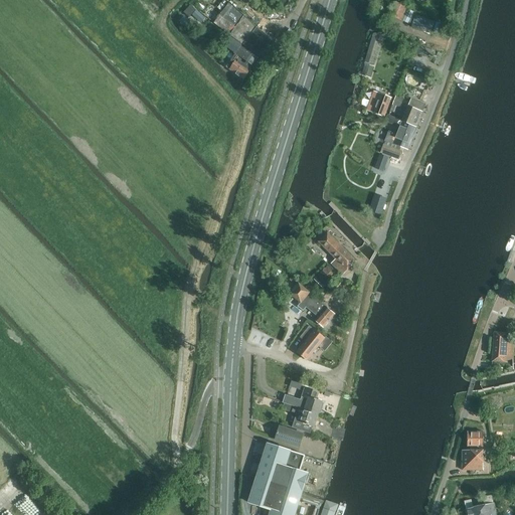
[(259,56),(272,39),(256,27),(229,2),(220,15),(214,23),(259,56)]
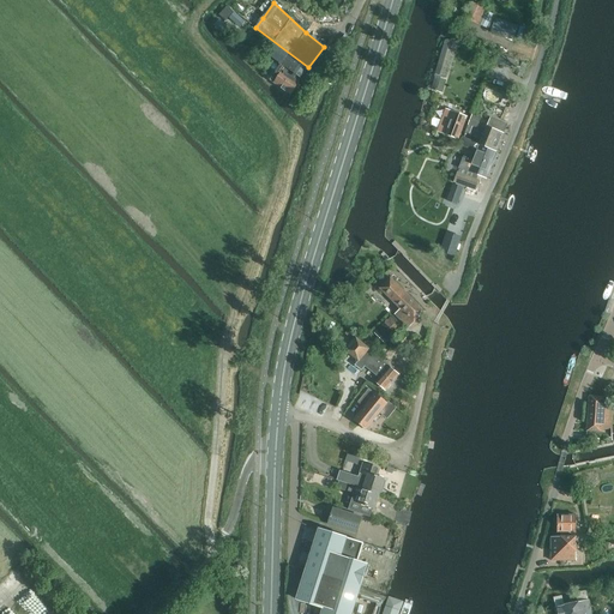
[(468,19),(487,28),(487,26),(492,29),(489,32),(512,42),(518,29),(495,18),(495,20),(491,18),(493,14),(487,11),(486,13),(479,10),(480,7),(474,5),(468,19)]
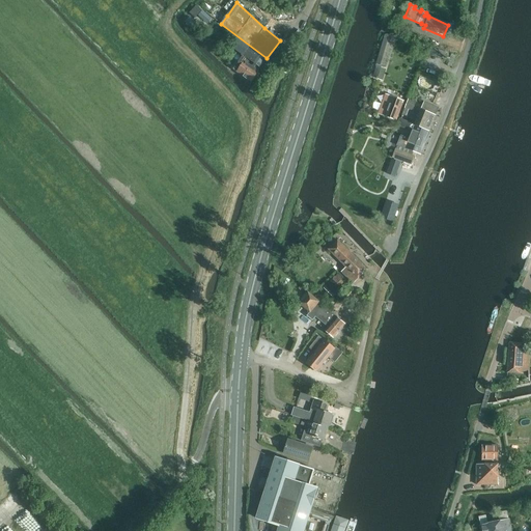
[(201,19),(205,10),(196,5),(192,12),(201,19)]
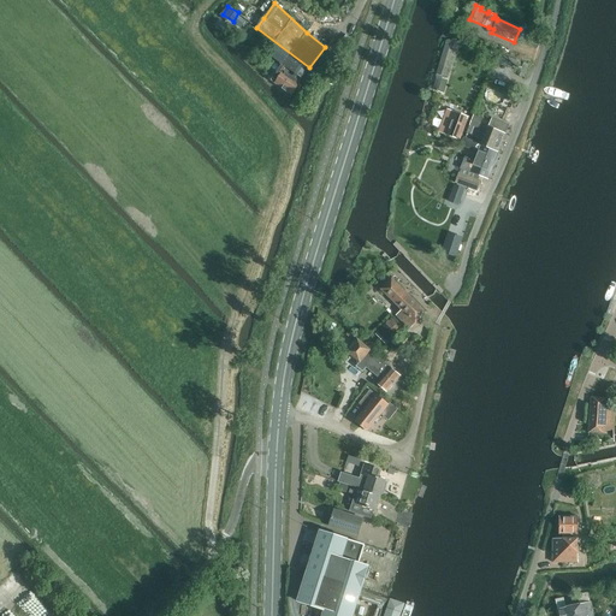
[(264,18),(252,9),(243,18),(256,28),(264,18)]
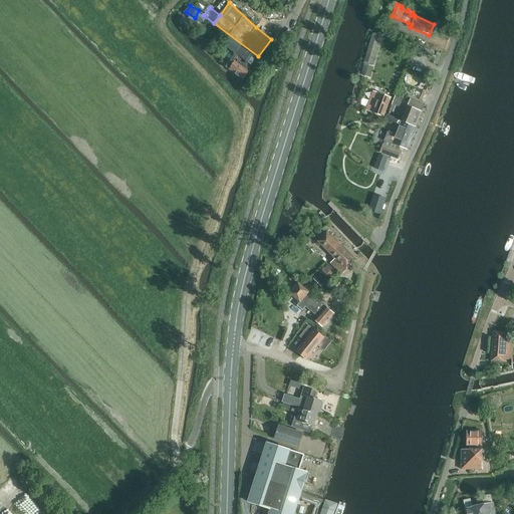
[(386,30),(383,22),(375,23),(369,22),(368,31),(375,32),(386,30)]
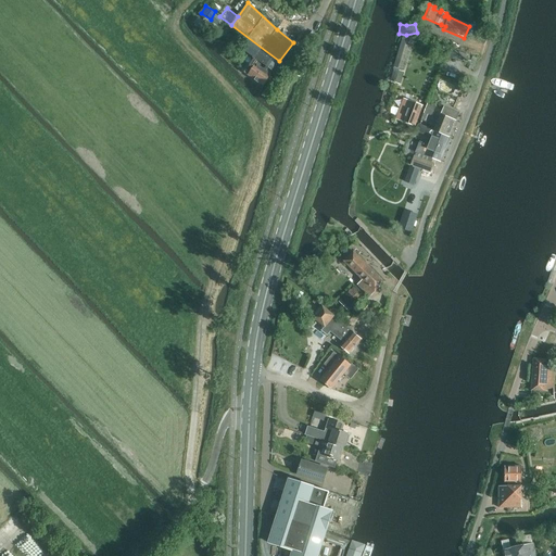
[(424,49),(424,47),(432,50),(434,43),(415,35),(411,45),(424,49)]
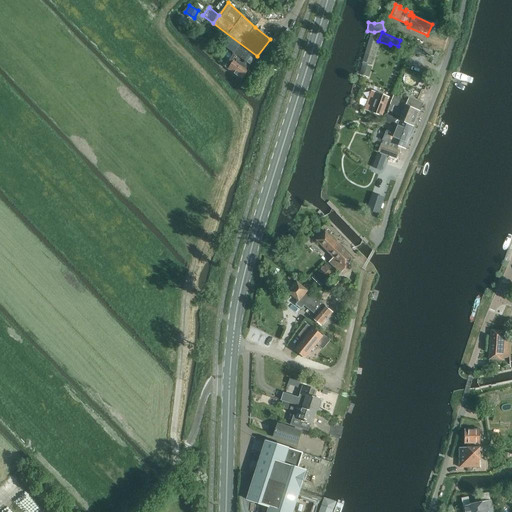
[(242,79),(257,58),(239,46),(224,67),(242,79)]
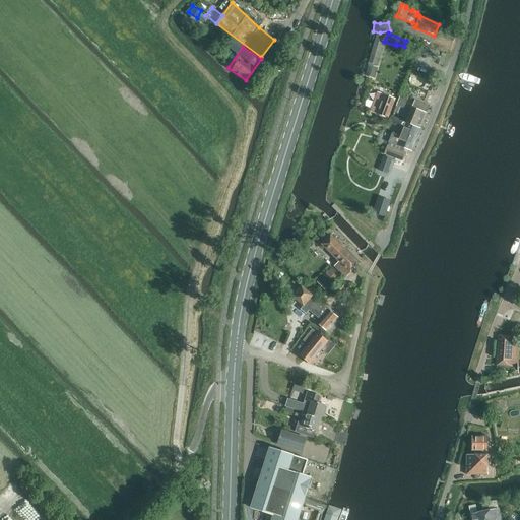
[(369,111),(386,118),(394,99),(376,91),(369,111)]
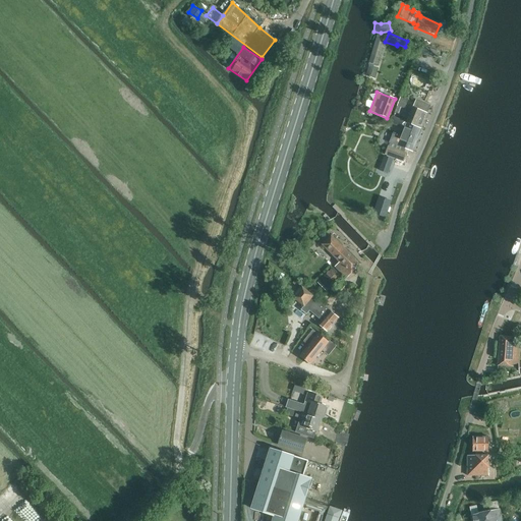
[(406,122),(421,128),(426,113),(411,108),(406,122)]
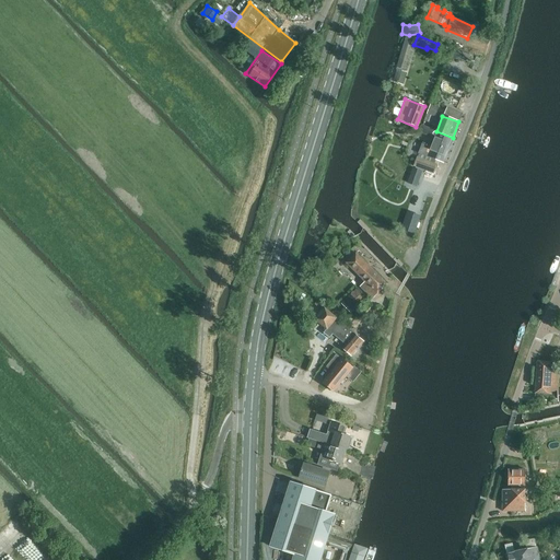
[(422,143),(419,152),(443,162),(453,138),(436,131),(431,146),(422,143)]
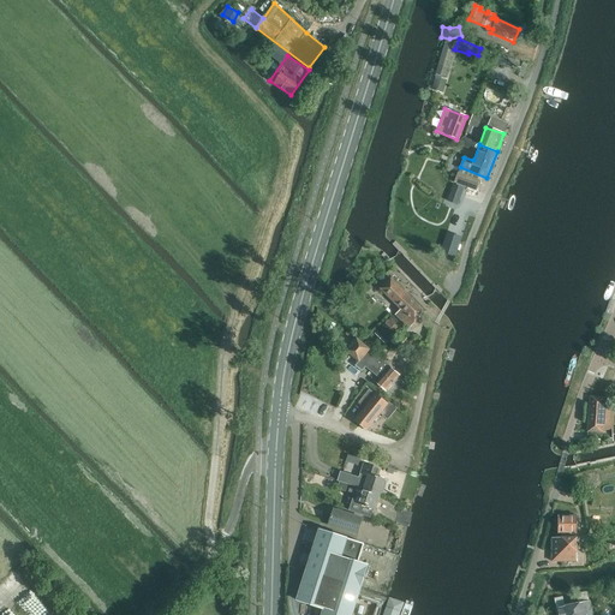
[(454,181),(476,190),(479,180),(458,172),(454,181)]
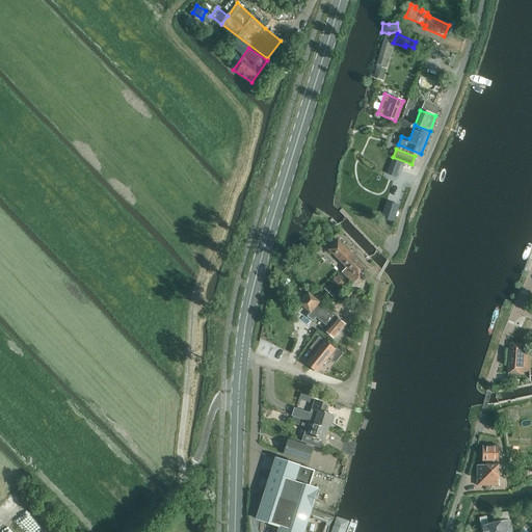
[(392,160),(387,174),(396,177),(401,163),(392,160)]
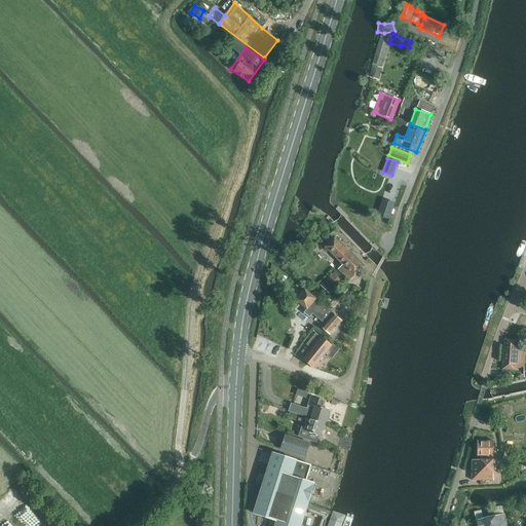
[(382,198),(377,216),(389,220),(395,202),(382,198)]
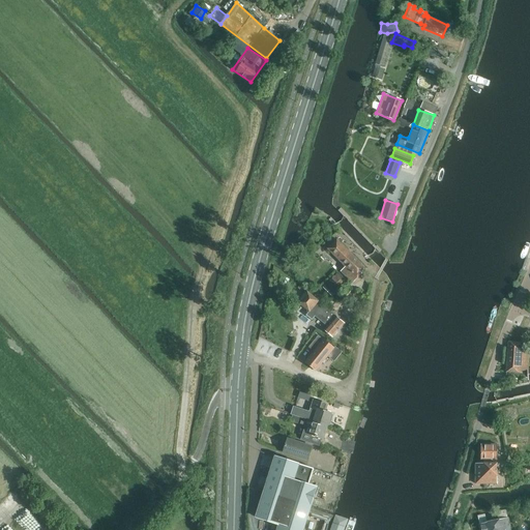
[(327,248),(346,267),(341,271),(352,283),(366,269),(337,239),(327,248)]
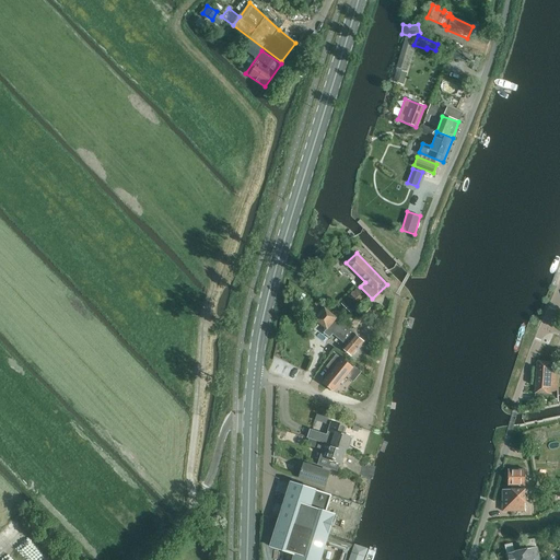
[(341,304),(351,313),(366,298),(358,289),(341,304)]
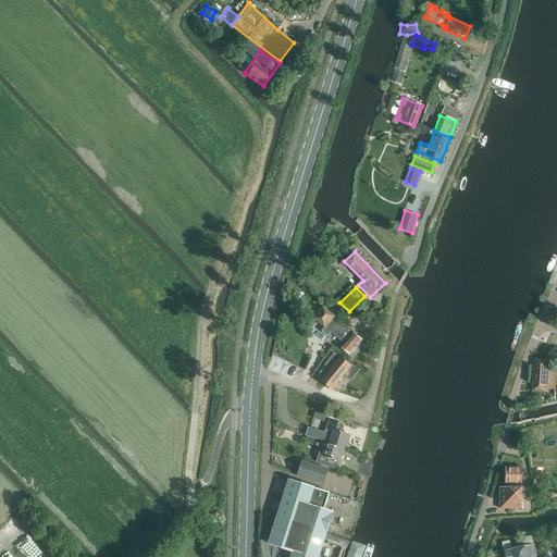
[(314,319),(325,327),(323,331),(327,335),(332,331),(344,343),(341,346),(349,354),(361,339),(324,307),(314,319)]
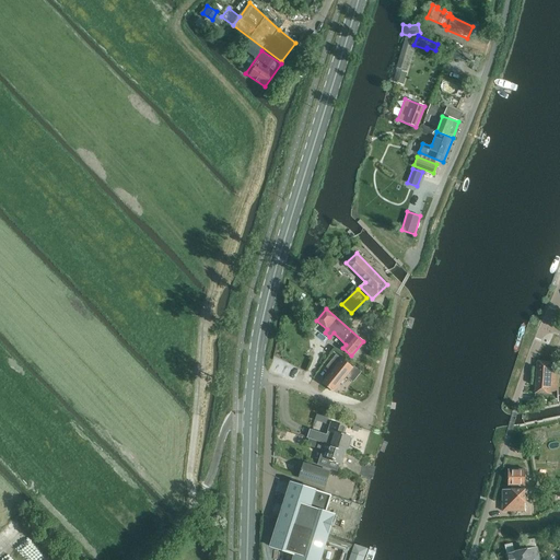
[(322,383),(334,392),(349,373),(340,366),(345,361),(336,353),(326,365),(331,371),(322,383)]
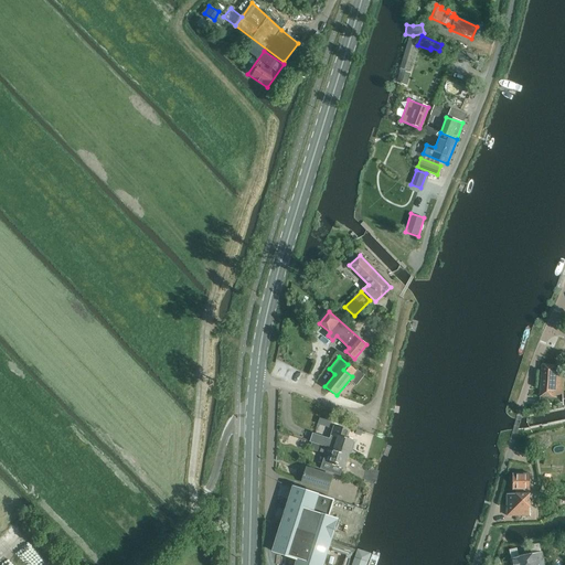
[(542,364),(540,397),(556,398),(558,365),(542,364)]
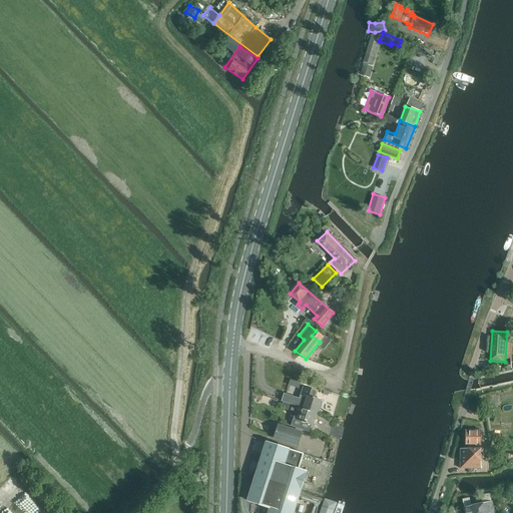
[(474,377),(473,379),(473,380),(479,379),(490,377),(490,376),(495,375),(495,376),(512,372),(512,371),(512,369),(511,369),(512,370),(494,373),(489,374),(489,375),(478,377),(478,376),(474,377)]
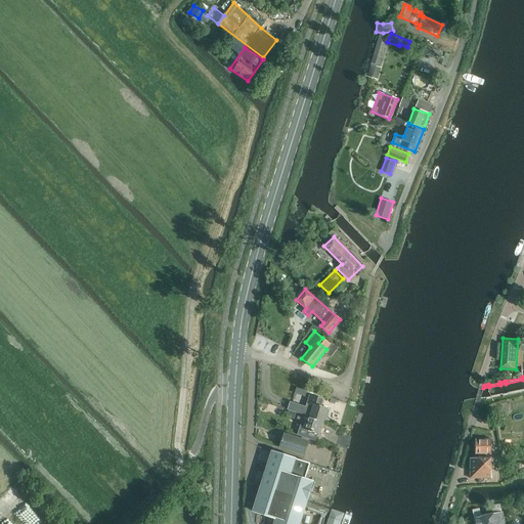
[(485,398),(486,399),(491,398),(503,396),(508,395),(508,394),(523,391),(523,388),(508,392),(508,393),(503,394),(501,393),(491,396),(490,396),(485,397),(485,398)]
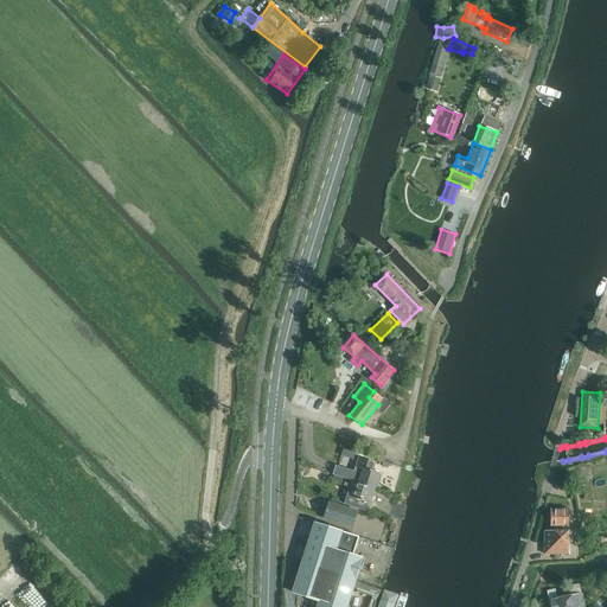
[(364,468),(362,475),(355,474),(353,480),(375,487),(377,481),(378,481),(381,480),(382,477),(381,474),(379,474),(379,473),(364,468)]
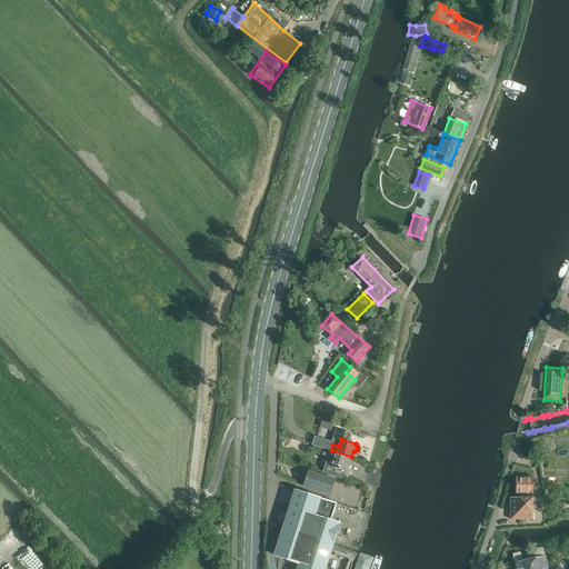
[(347,471),(351,457),(331,450),(329,457),(335,459),(332,467),(347,471)]
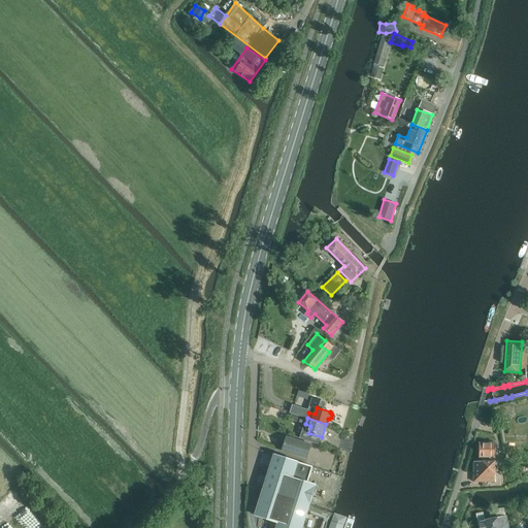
[(310,446),(287,437),(282,451),(306,458),(310,446)]
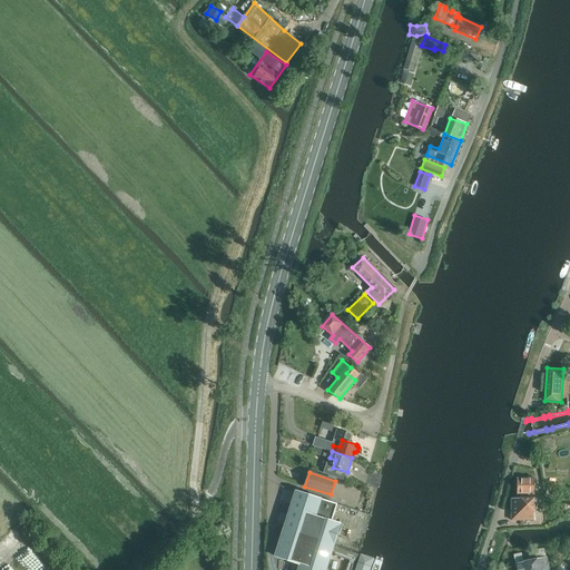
[(518,479),(518,494),(520,494),(530,494),(534,494),(534,479),(518,479)]
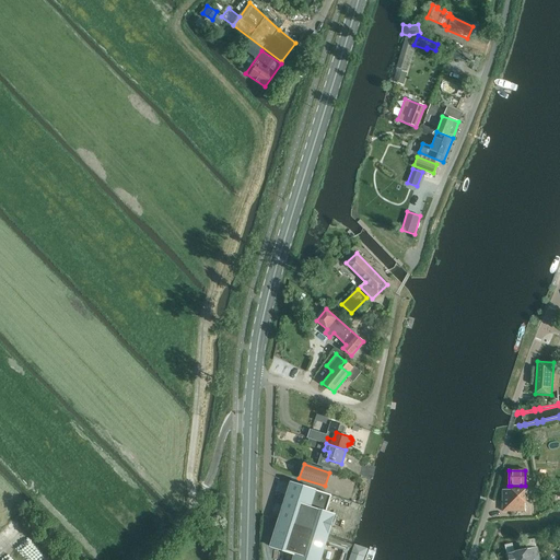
[(331,496),(291,482),(279,521),(328,536),(335,514),(326,512),(331,496)]
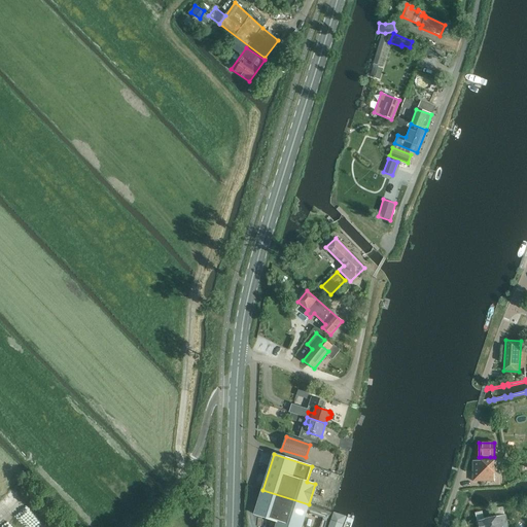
[(472,460),(472,481),(494,481),(494,460),(490,460),(490,457),(481,457),(481,460),(472,460)]
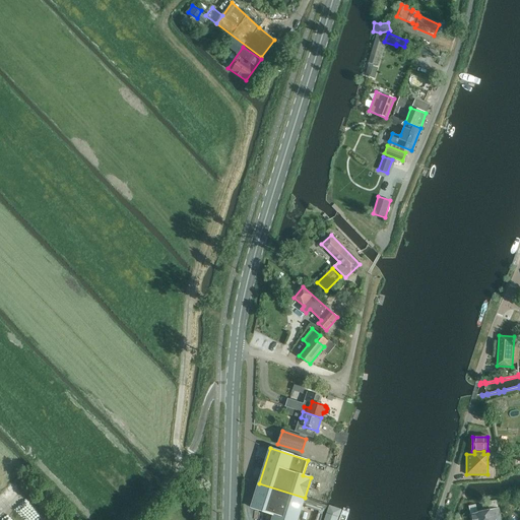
[(272,519),(297,519),(305,498),(259,483),(251,508),(274,515),(272,519)]
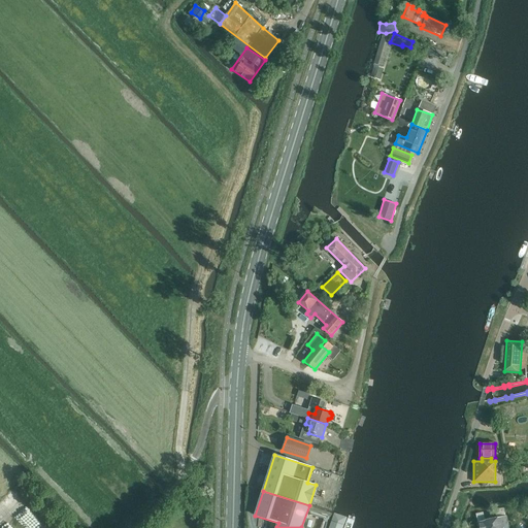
[(509,527),(507,516),(476,523),(477,527),(509,527)]
